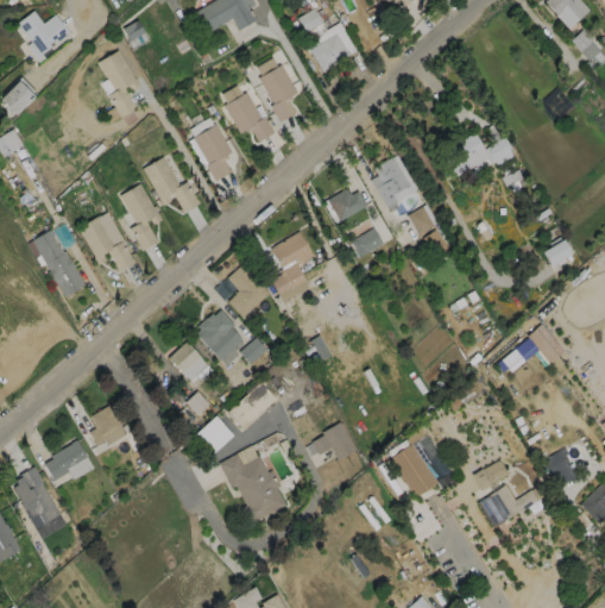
[(252,6),(259,19),(239,30),(233,18),(209,32),(197,11),(215,0),(257,0),(259,2),(252,6)]
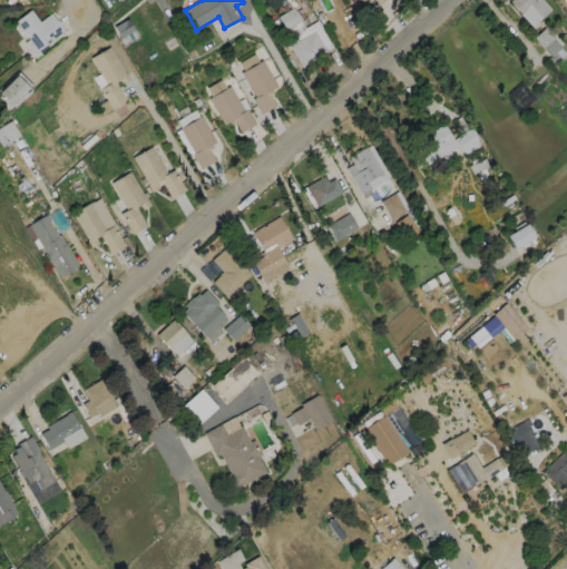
[(544,0),(553,10),(534,28),(511,2),(514,0),(544,0)]
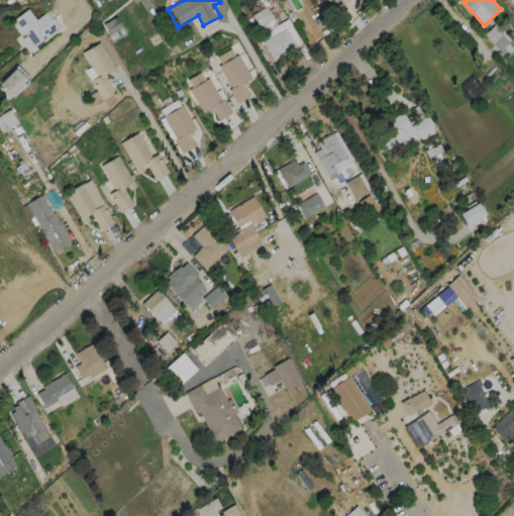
[(29,9),(37,20),(47,12),(60,27),(35,46),(15,19),(29,9)]
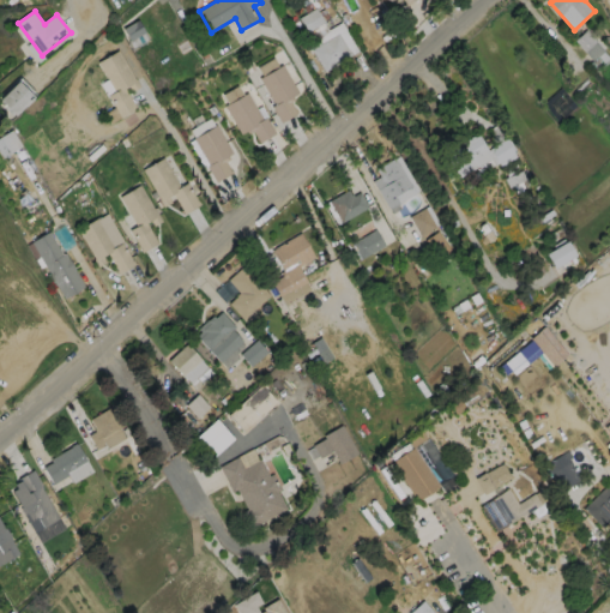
[(361,52),(326,72),(309,43),(344,22),(349,30),(348,30),(361,52)]
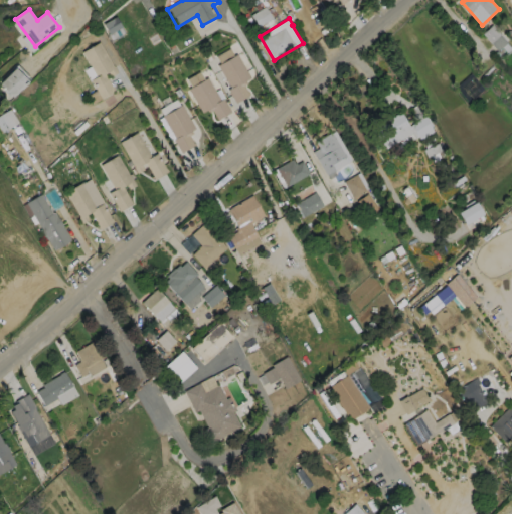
[(484,35),(505,57),(511,51),(511,45),(494,26),(484,35)]
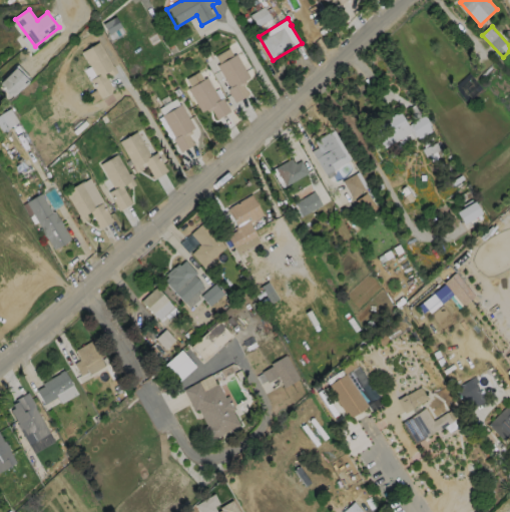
[(100,42),(114,66),(115,66),(119,72),(112,76),(109,71),(105,73),(108,79),(108,78),(115,90),(102,98),(91,80),(97,76),(83,52),(100,42)]
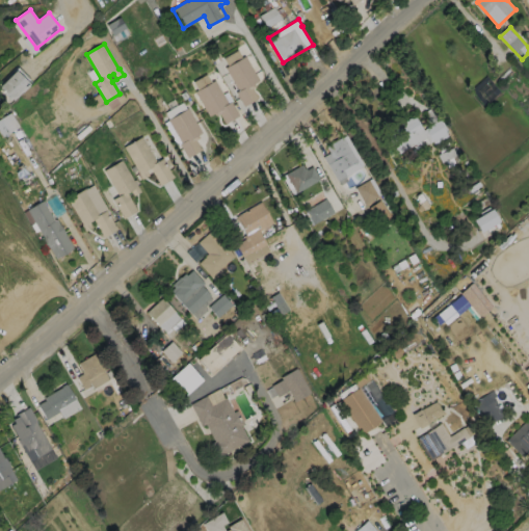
[(260,98),(245,106),(237,93),(240,91),(227,68),(230,65),(226,58),(239,50),(243,58),(247,56),(261,80),(256,83),(258,86),(254,88),(260,98)]
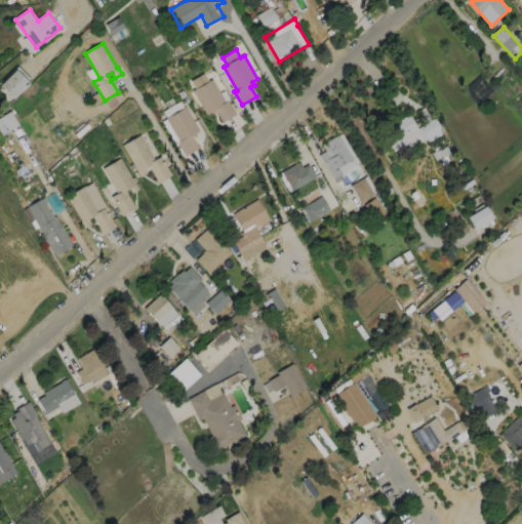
[(0,86),(13,101),(32,83),(19,69),(0,85),(0,86)]
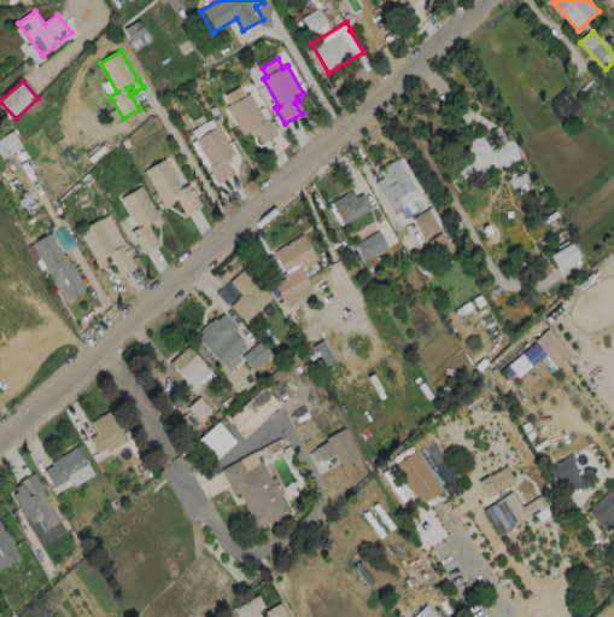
[(251,93),(267,120),(270,118),(280,134),(263,144),(257,133),(252,135),(251,132),(244,135),(228,106),(232,105),(226,95),(241,86),(247,95),(251,93)]
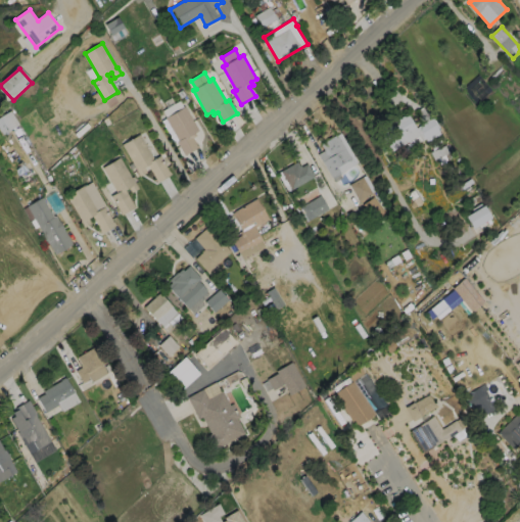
[(492,91),(477,103),(465,88),(480,75),(492,91)]
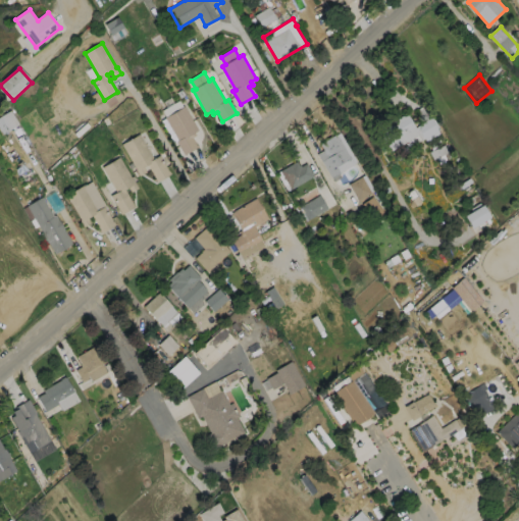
[(199,148),(186,155),(177,142),(179,141),(166,118),(186,107),(200,131),(195,133),(197,136),(194,138),(199,148)]
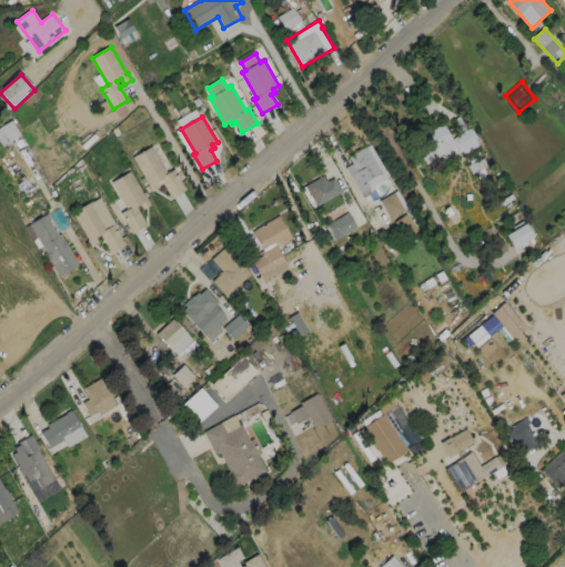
[(444,123),(453,139),(470,129),(470,130),(473,129),(480,140),(477,142),(480,145),(465,154),(463,150),(460,152),(456,147),(427,164),(414,141),(444,123)]
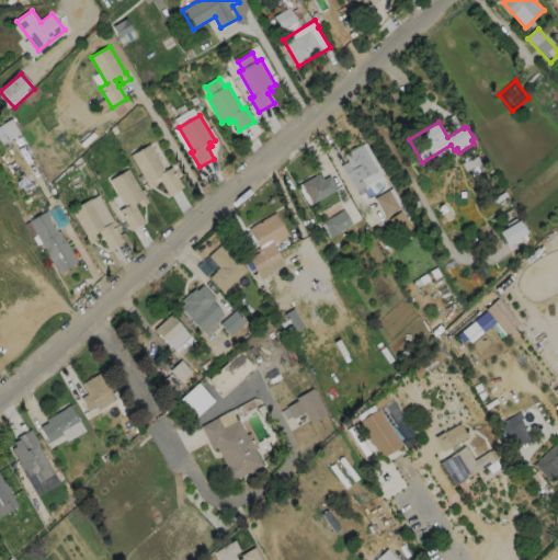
[(151,145),(167,171),(173,168),(185,187),(170,196),(160,178),(156,180),(159,185),(151,190),(147,183),(148,182),(133,156),(151,145)]
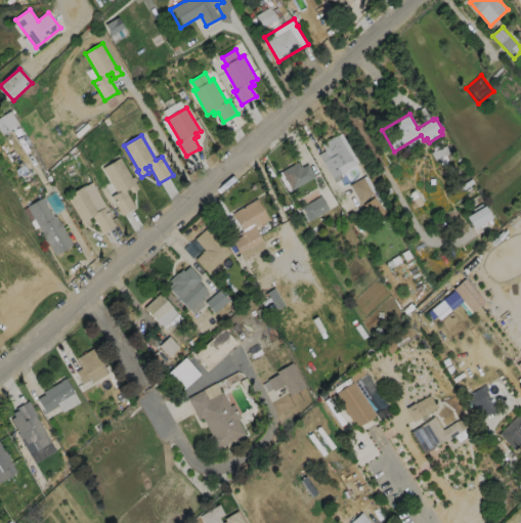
[(356,165),(342,174),(334,178),(320,156),(327,151),(322,144),(339,135),(356,165)]
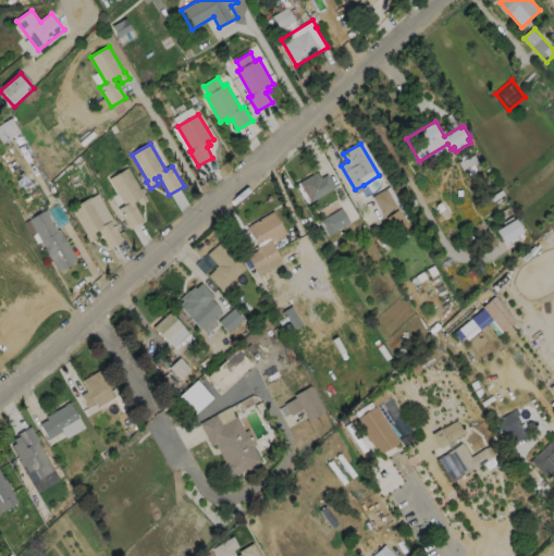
[(128,168),(145,195),(145,194),(149,201),(142,206),(138,200),(135,202),(146,221),(131,230),(119,209),(126,206),(110,178),(128,168)]
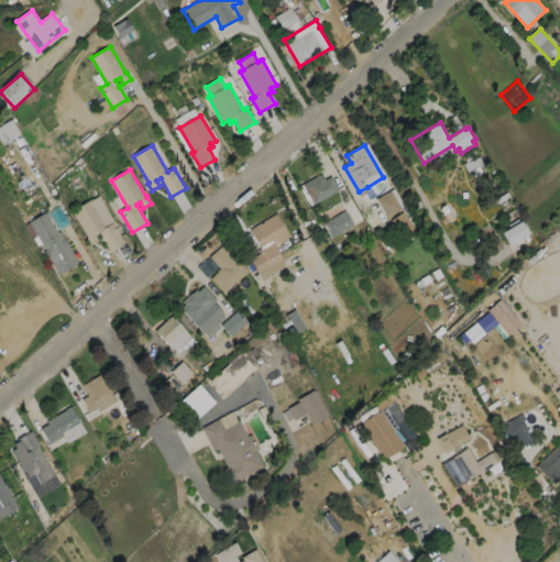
[(321,174),(326,180),(332,176),(340,190),(316,205),(304,185),(321,174)]
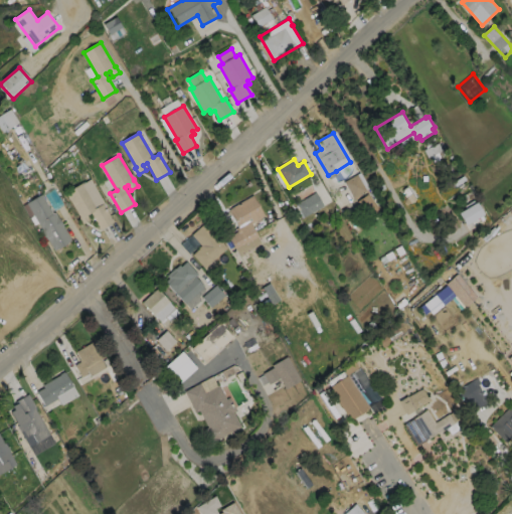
[(369,191),(360,175),(346,182),(355,199),(369,191)]
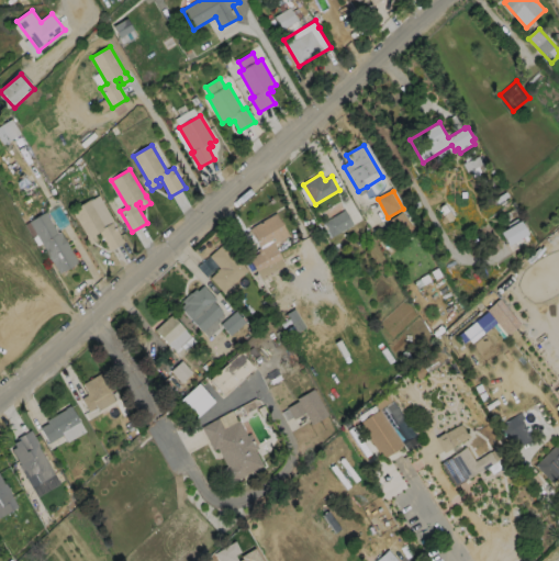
[(100,194),(115,222),(114,223),(125,243),(111,251),(100,233),(96,235),(99,240),(91,245),(88,237),(73,210),(100,194)]
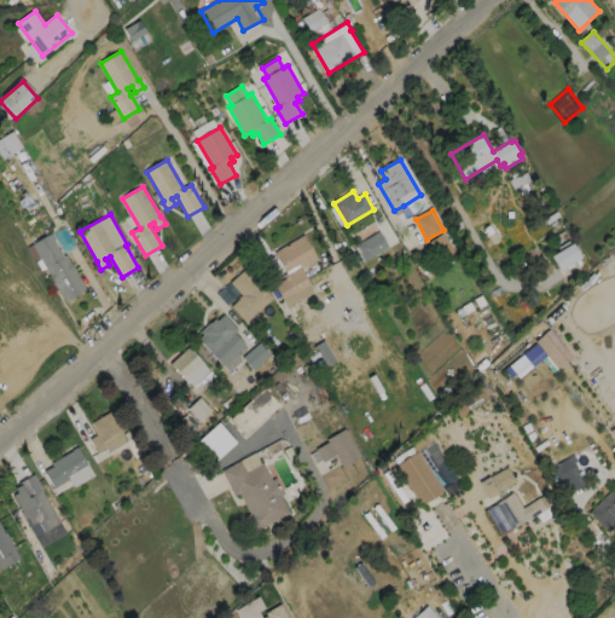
[(392,249),(382,232),(358,246),(367,263),(392,249)]
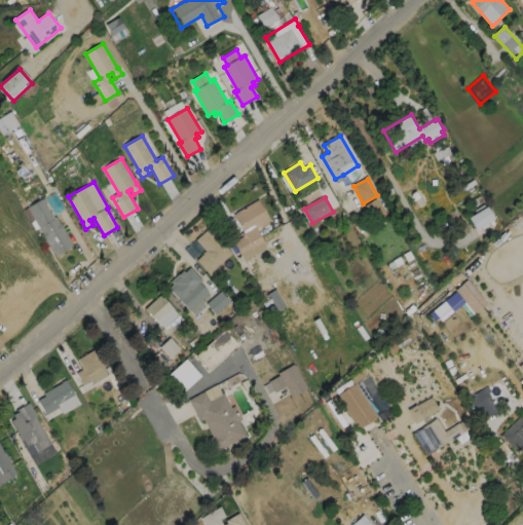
[(44,199),(55,218),(58,217),(74,246),(57,256),(29,208),(44,199)]
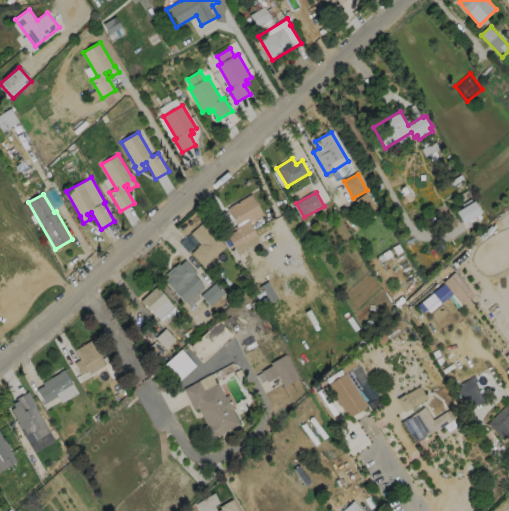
[(261,243),(239,256),(228,236),(237,231),(236,228),(238,227),(228,209),(252,195),(264,215),(250,223),(261,243)]
